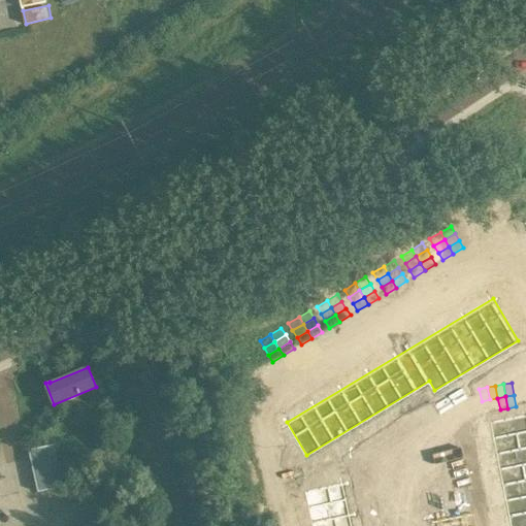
[(492,412),(500,409),(497,398),(490,399),(492,412)]
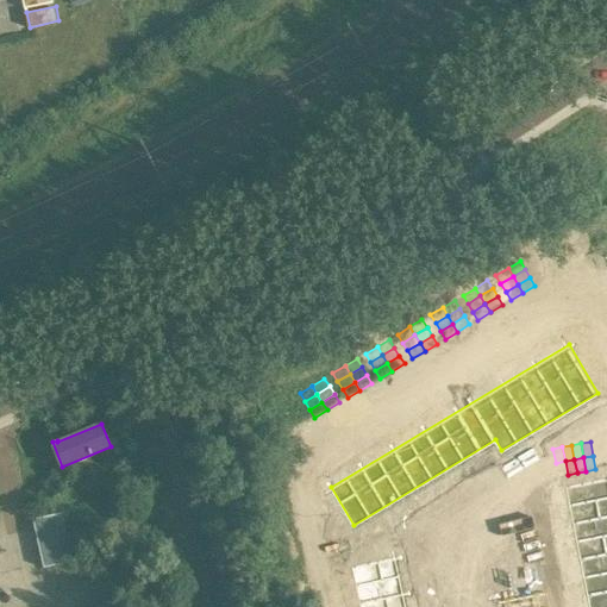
[(565,461),(556,463),(558,476),(568,475),(565,461)]
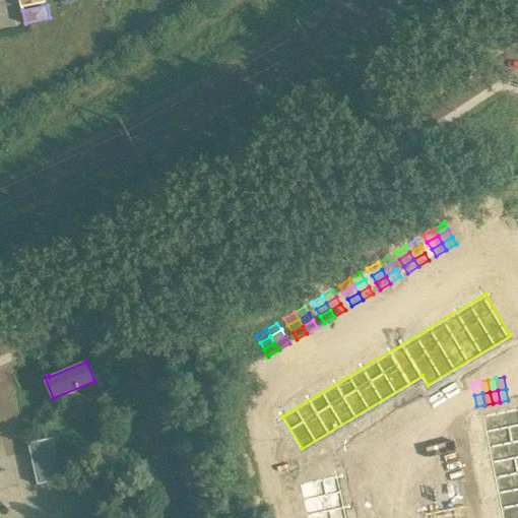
[(517,401),(483,409),(504,517),(517,517),(517,401)]
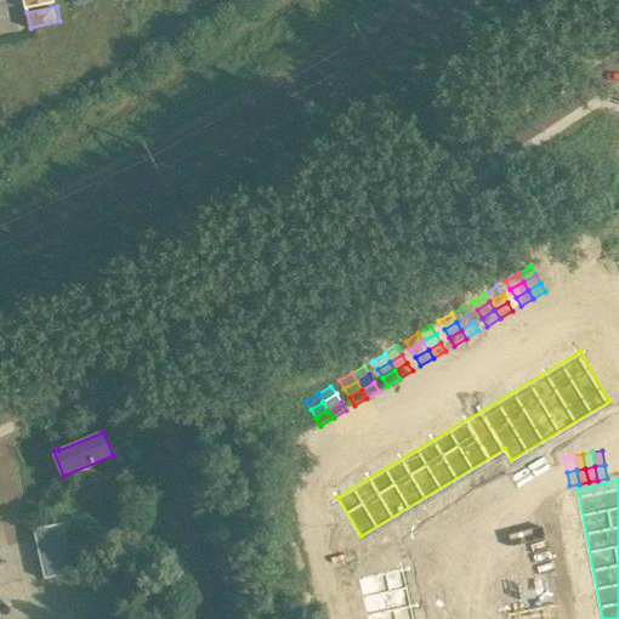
[(546,503),(549,512),(563,510),(562,500),(546,503)]
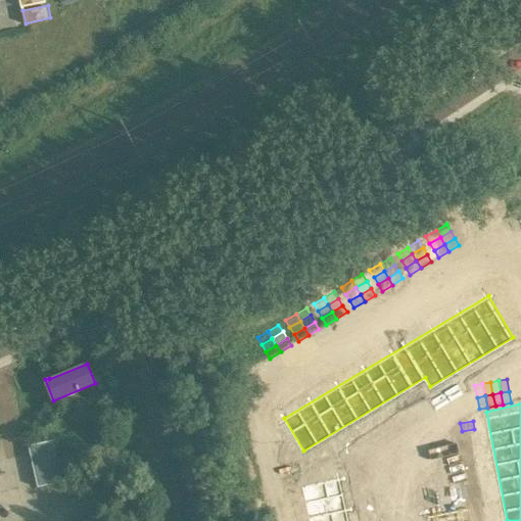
[(273,428),(275,436),(287,434),(285,426),(273,428)]
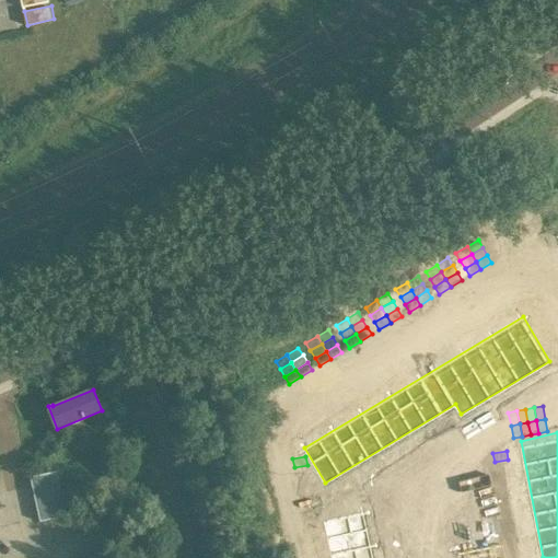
[(510,467),(508,460),(495,462),(497,471),(510,467)]
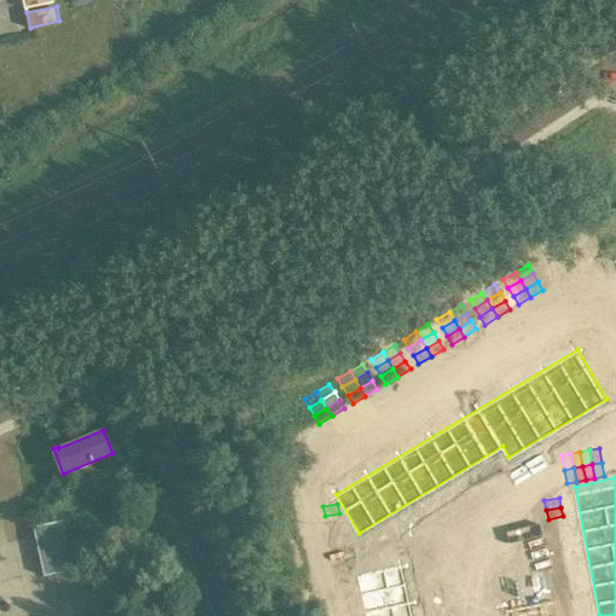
[(325,516),(327,526),(341,523),(340,513),(325,516)]
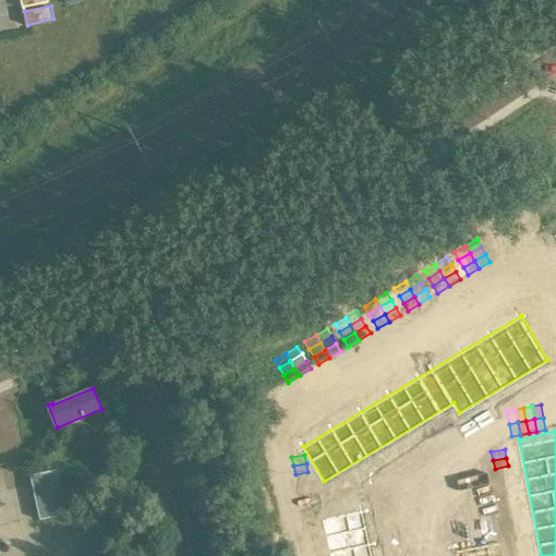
[(508,466),(495,469),(496,478),(509,474),(508,466)]
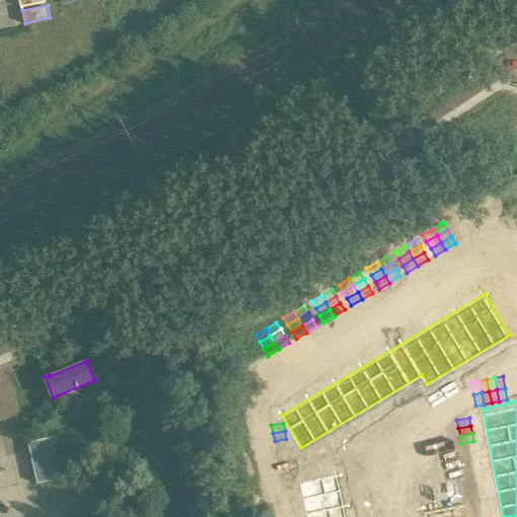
[(35,482),(58,476),(49,436),(26,441),(35,482)]
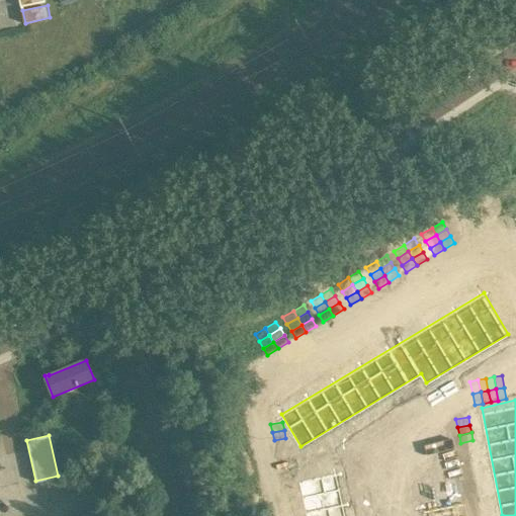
[(287,446),(285,438),(274,440),(275,448),(287,446)]
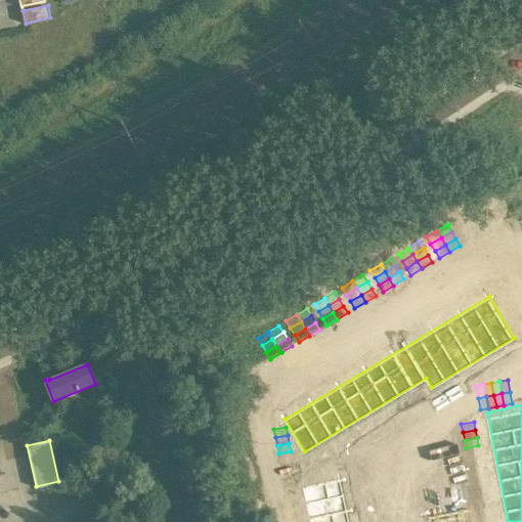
[(468,457),(480,453),(478,445),(466,448),(468,457)]
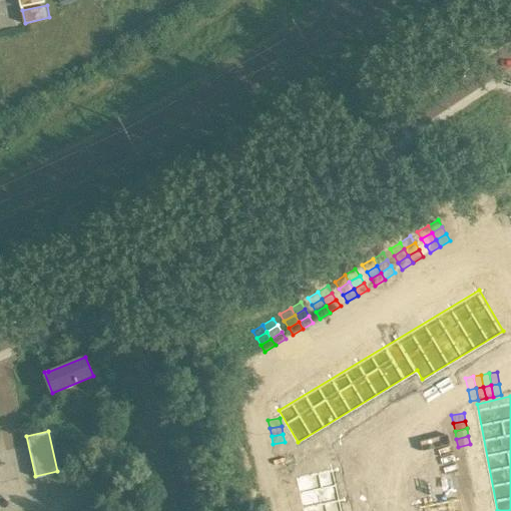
[(285,442),(273,444),(275,452),(287,449),(285,442)]
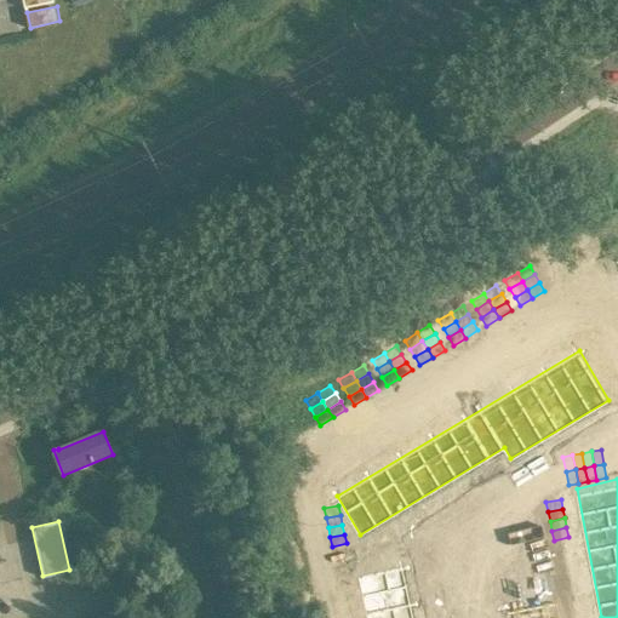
[(554,541),(555,550),(571,547),(568,537),(554,541)]
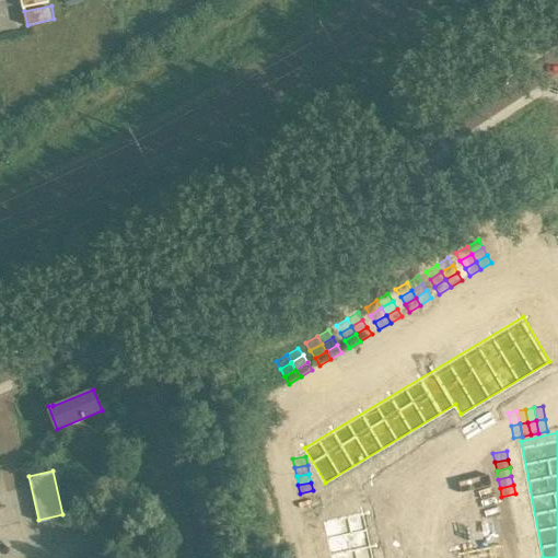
[(516,502),(515,493),(501,497),(503,504),(516,502)]
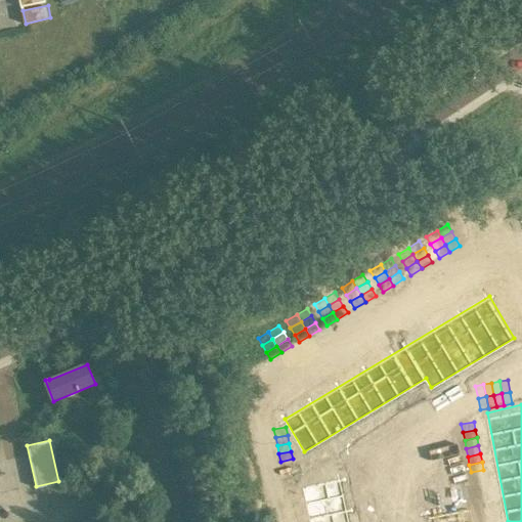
[(323,465),(327,477),(334,475),(332,463),(323,465)]
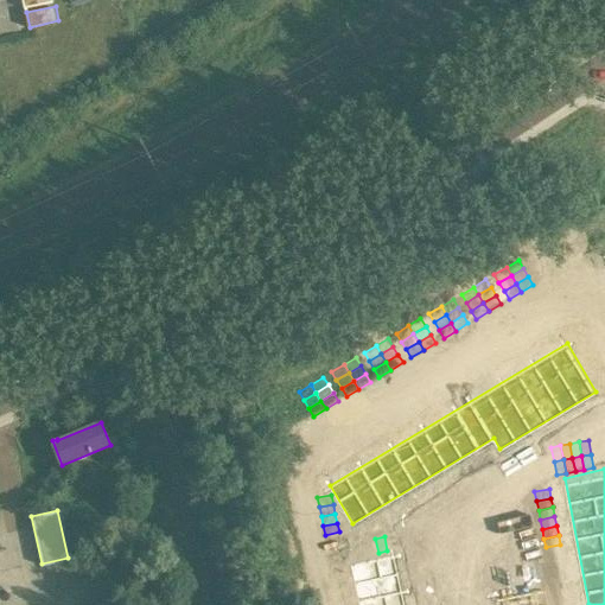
[(365,541),(369,555),(379,553),(375,539),(365,541)]
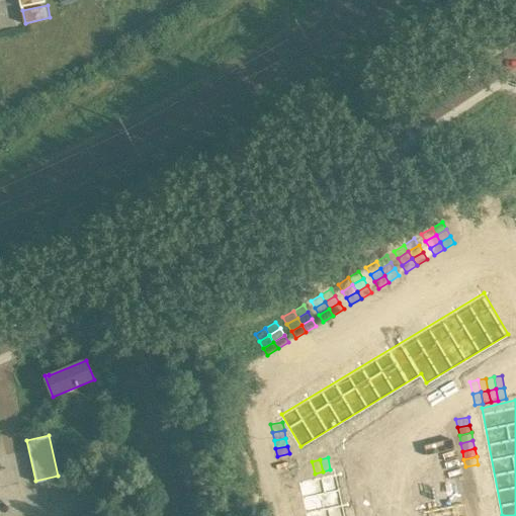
[(315,474),(312,461),(304,463),(307,475),(315,474)]
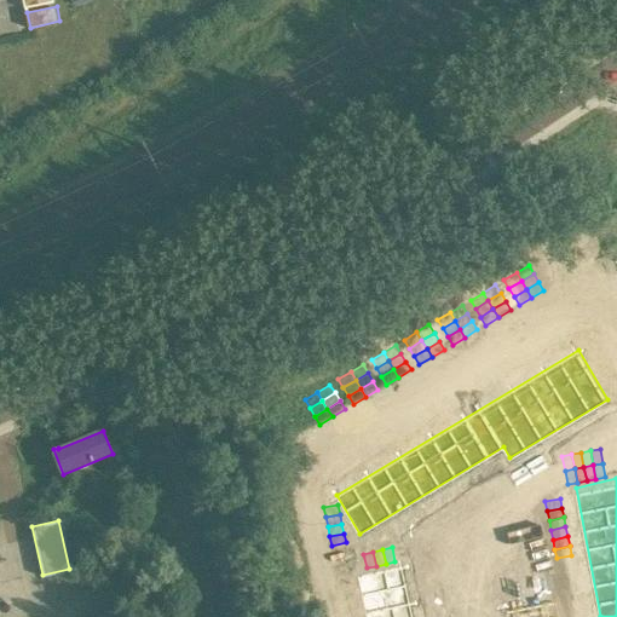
[(353,555),(357,570),(367,568),(363,554),(353,555)]
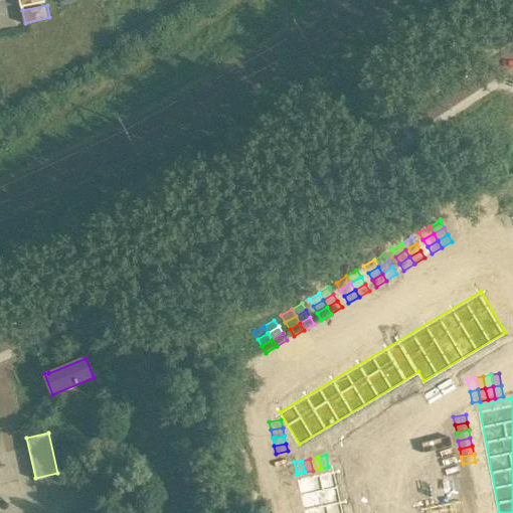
[(287,464),(289,476),(297,474),(294,462),(287,464)]
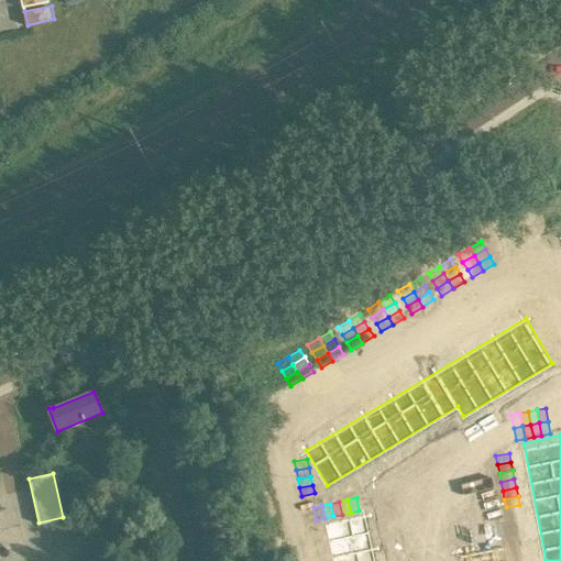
[(307,521),(316,520),(314,507),(305,509),(307,521)]
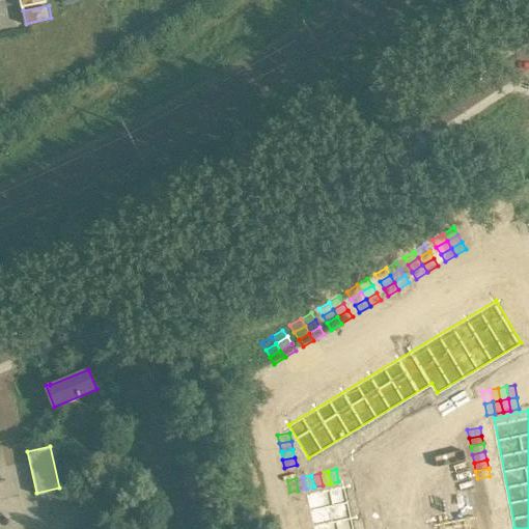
[(354,528),(345,484),(307,493),(315,528),(354,528)]
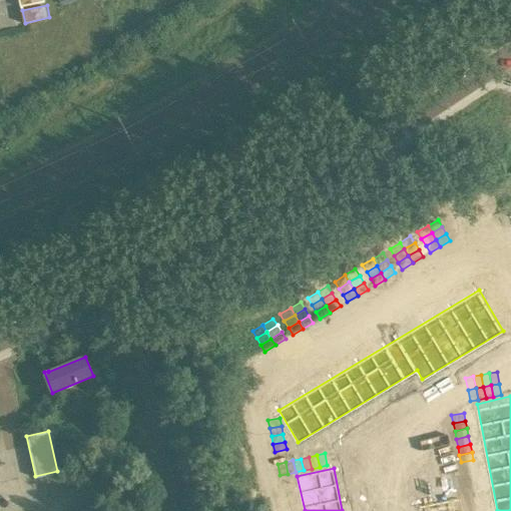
[(350,478),(352,486),(364,484),(362,476),(350,478)]
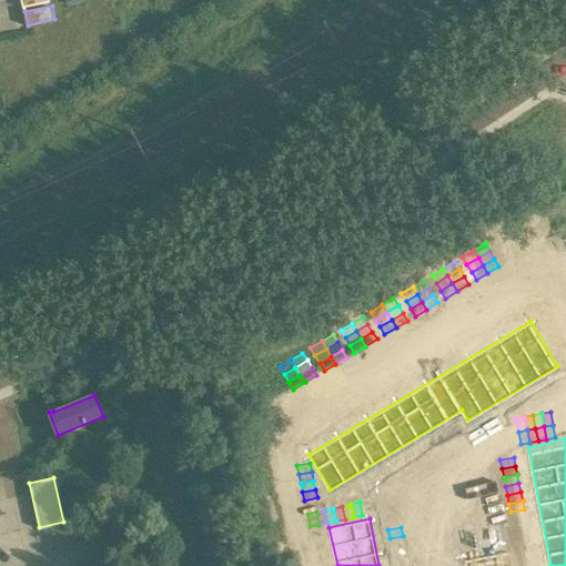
[(390,538),(392,547),(405,544),(403,536),(390,538)]
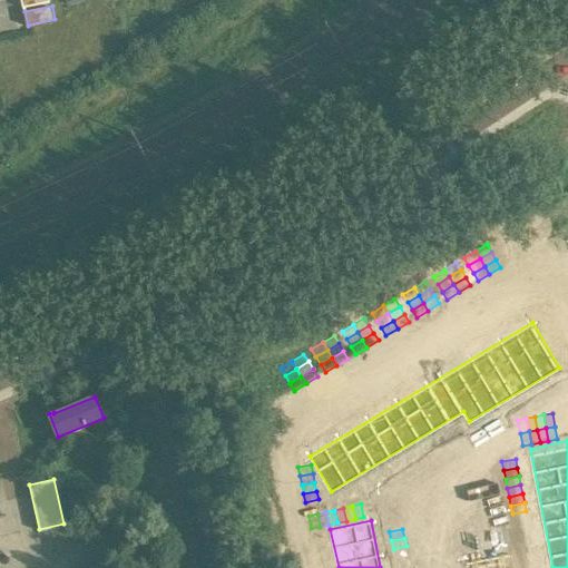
[(409,555),(407,546),(393,549),(395,558),(409,555)]
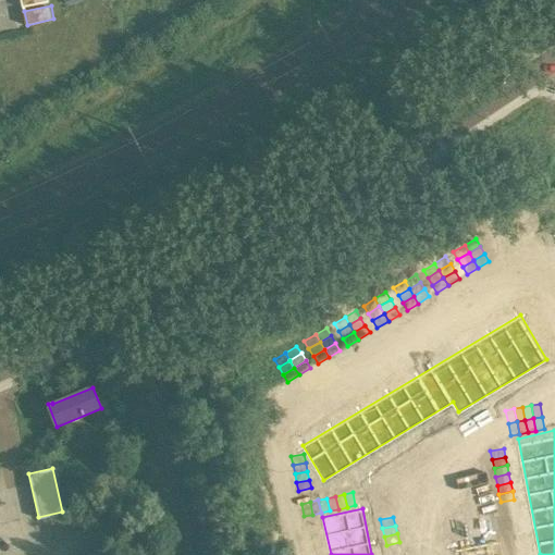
[(387,554),(401,551),(399,542),(386,545),(387,554)]
